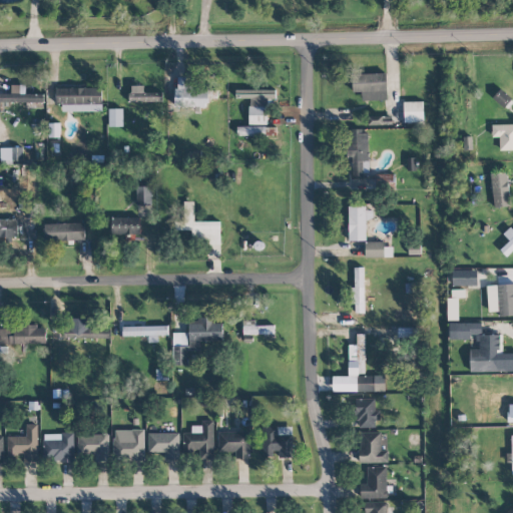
[(387,73),(352,74),(352,92),(361,91),(361,100),(388,99),(387,73)]
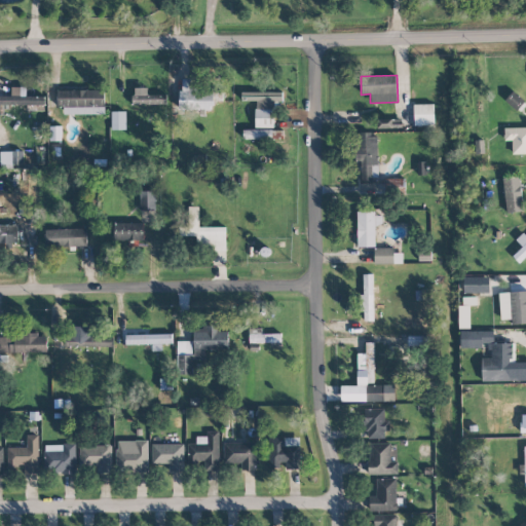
[(180,110),(213,111),(214,91),(201,90),(201,80),(181,80),(180,110)]
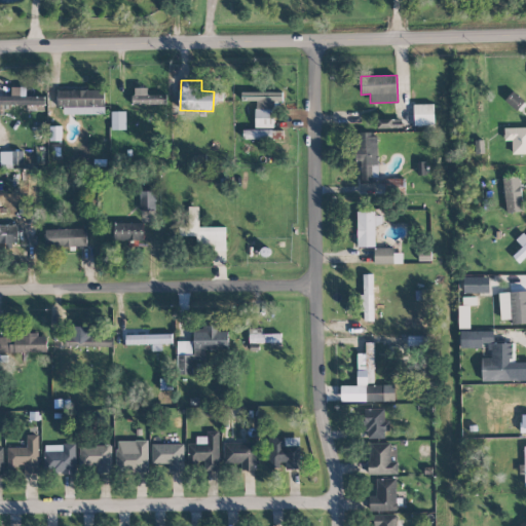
[(0,105),(28,105),(27,110),(44,111),(45,97),(26,96),(26,87),(11,86),(11,96),(0,96),(0,105)]
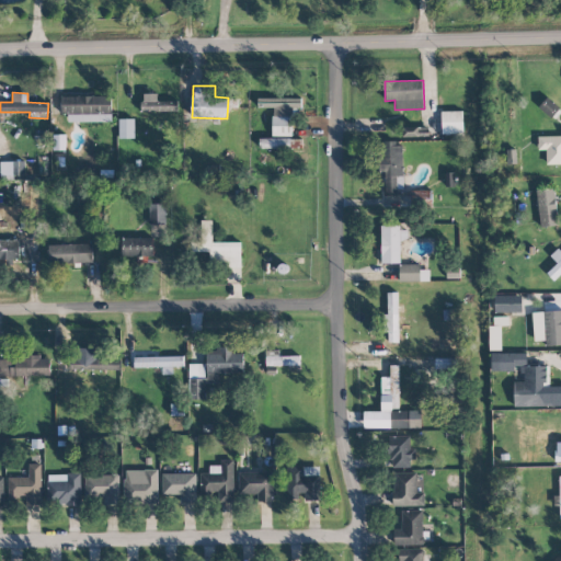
[(178,111),(178,101),(157,101),(157,93),(141,93),(141,111),(178,111)]
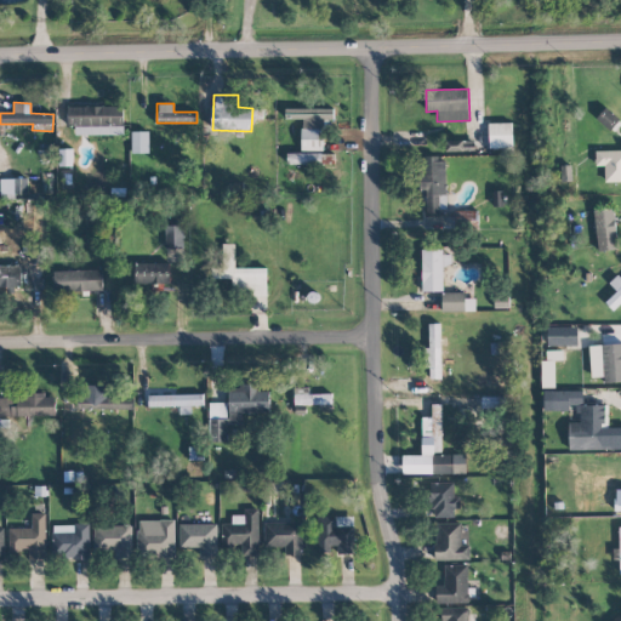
[(75,135),(124,135),(124,107),(68,106),(68,126),(75,126),(75,135)]
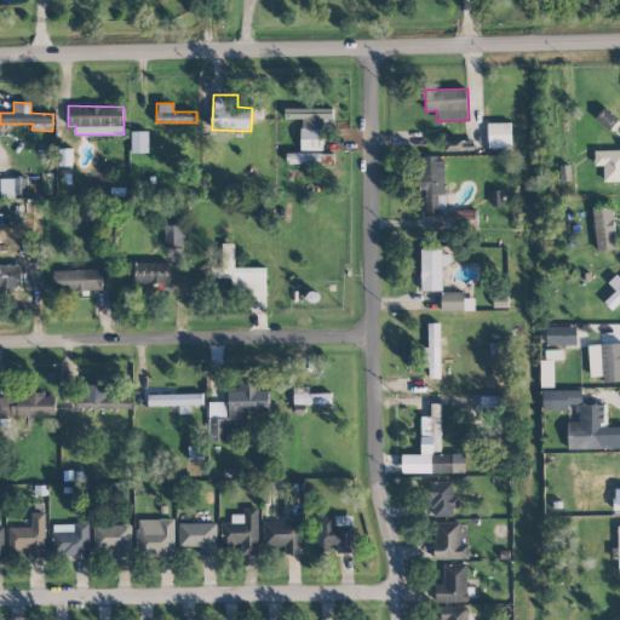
[(333,107),(285,108),(285,119),(300,118),(302,150),(322,149),(322,126),(333,126),(333,107)]
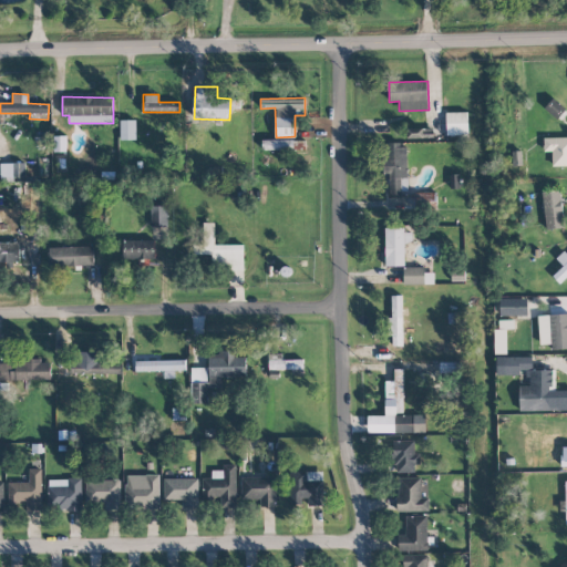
[(544,107),(557,119),(566,110),(553,98),(544,107)]
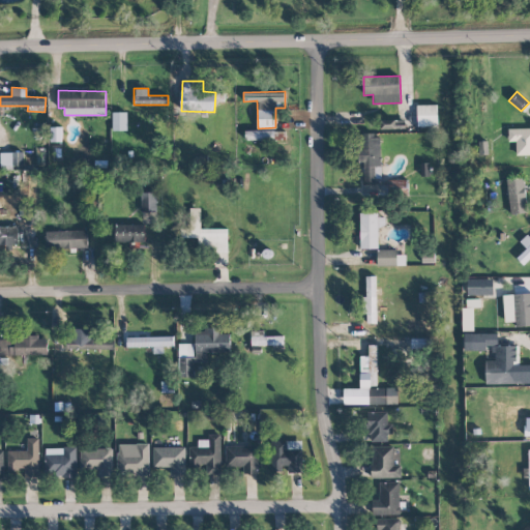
[(417,126),(438,125),(437,105),(417,105),(417,126)]
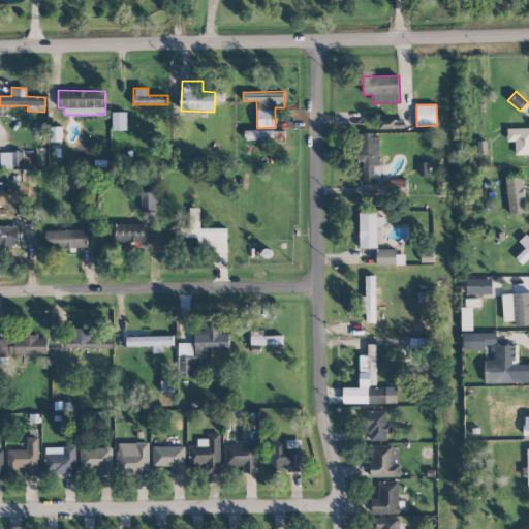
[(126,112),(112,112),(113,130),(127,130),(126,112)]
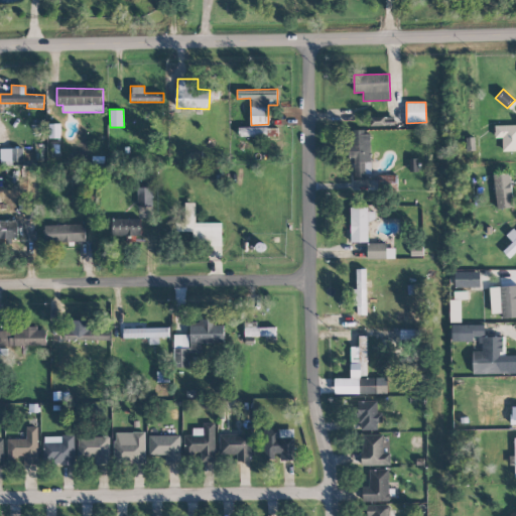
[(371,125),(395,125),(395,117),(371,117),(371,125)]
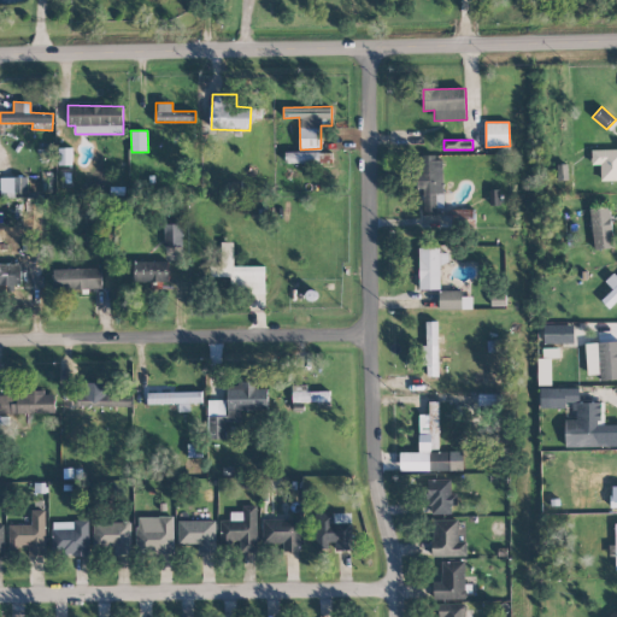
[(60,165),(74,164),(72,147),(59,148),(60,165)]
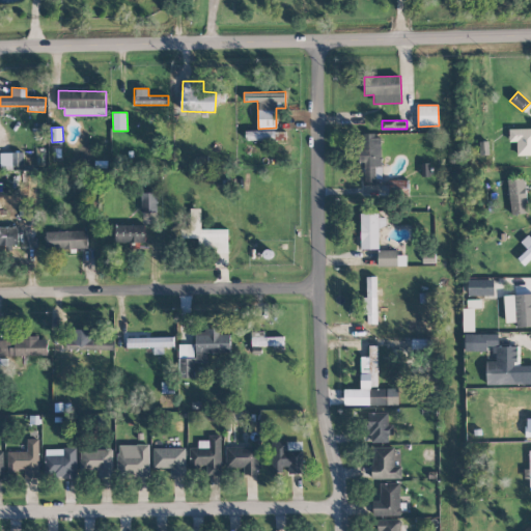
[(518,155),(530,155),(530,128),(509,129),(509,141),(518,141),(518,155)]
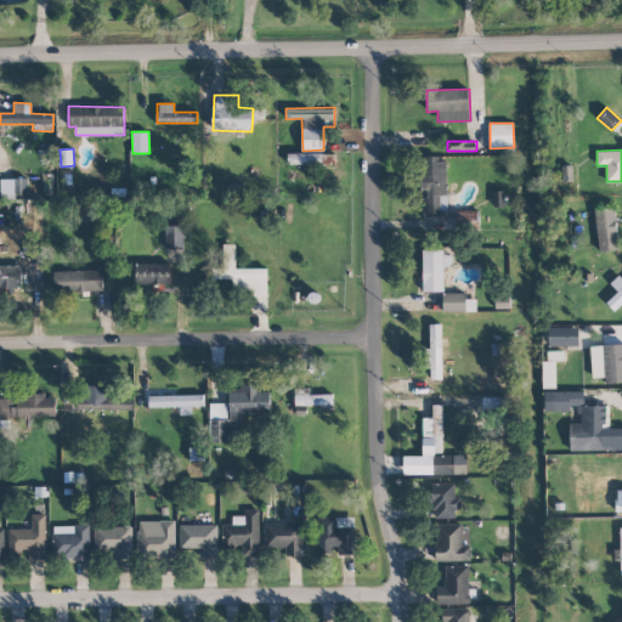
[(322,164),(322,153),(287,152),(287,164),(322,164)]
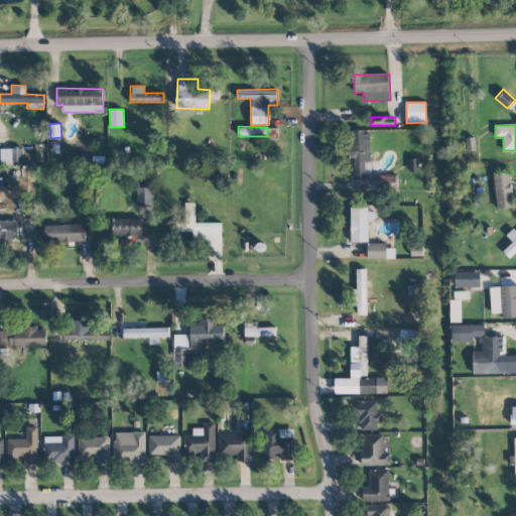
[(354,176),(371,176),(370,131),(352,131),(354,176)]
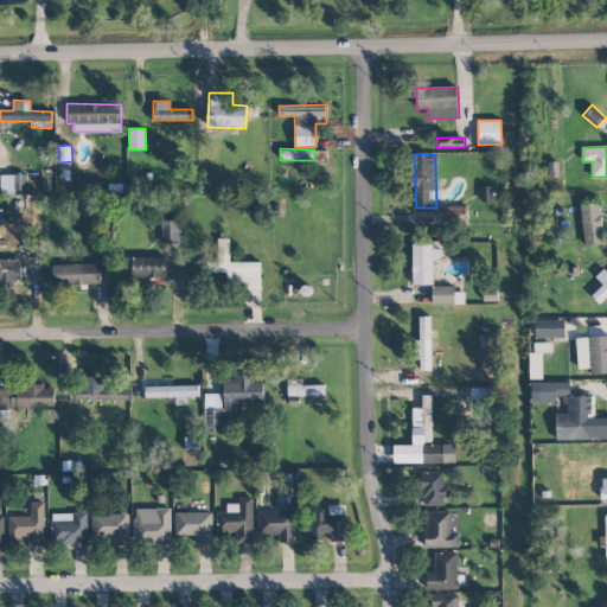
[(26,190),(26,174),(1,174),(0,190),(26,190)]
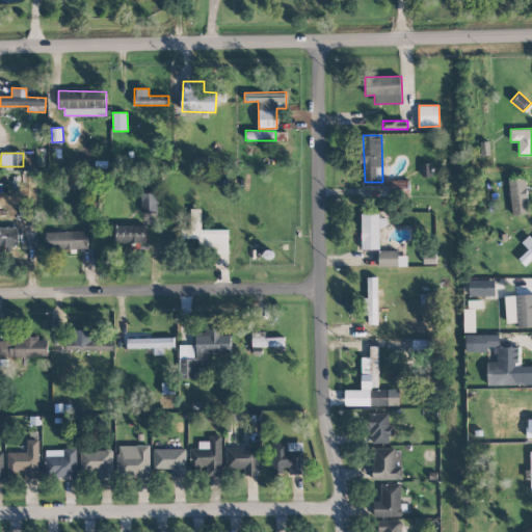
[(431,163),(422,163),(423,176),(431,176),(431,163)]
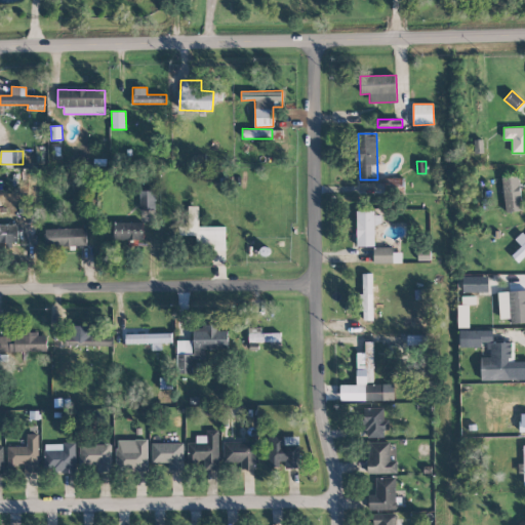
[(523,210),(518,175),(501,177),(507,212),(523,210)]
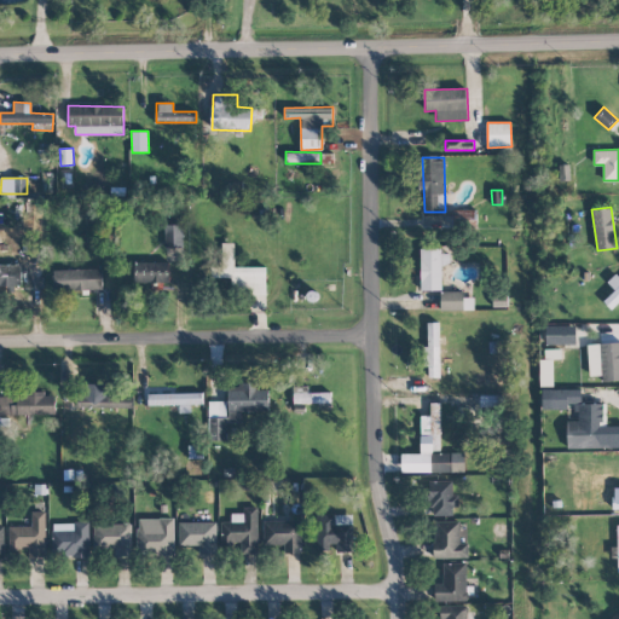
[(183,224),(165,224),(165,247),(183,247),(183,224)]
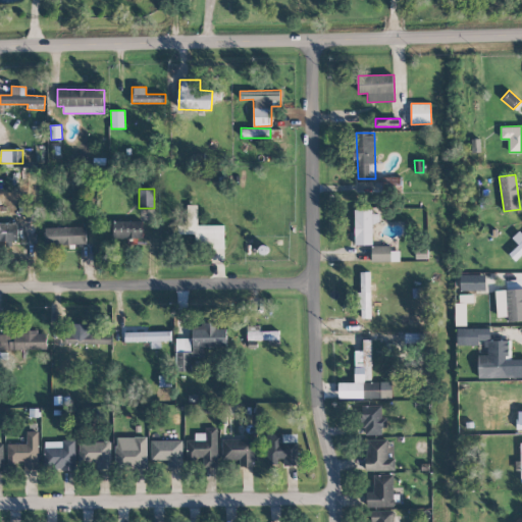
[(18,223),(5,222),(5,210),(0,210),(0,232),(0,241),(17,241),(18,223)]
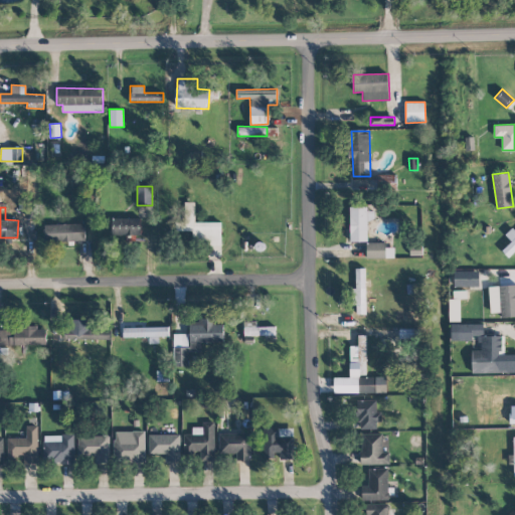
[(367,220),(374,220),(374,207),(349,208),(350,241),(367,241),(367,220)]
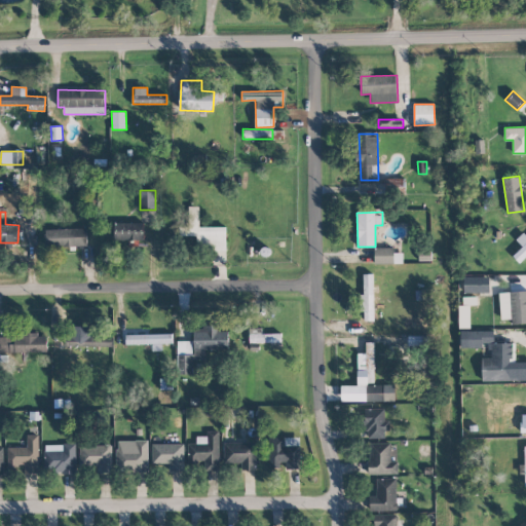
[(226,227),(198,227),(198,217),(188,217),(188,225),(181,225),(181,235),(197,235),(197,246),(212,246),(212,251),(226,251),(226,227)]
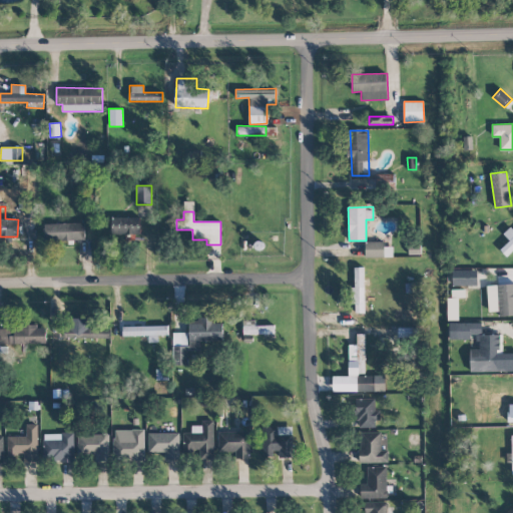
[(140,217),(110,216),(110,233),(140,234),(140,217)]
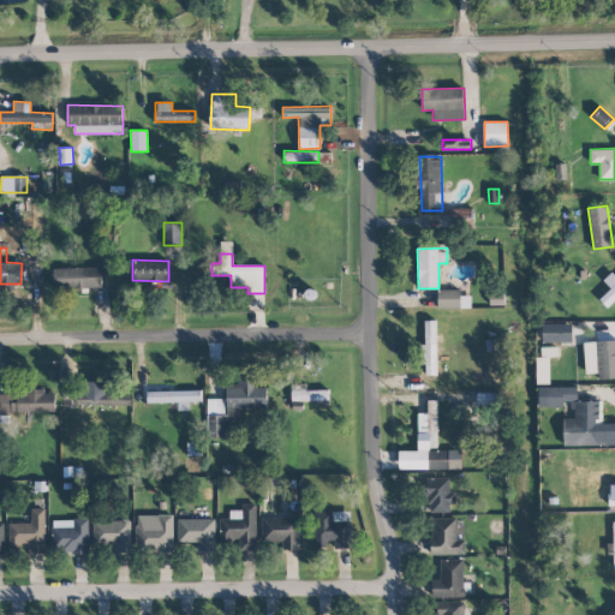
[(102,287),(101,267),(53,268),(54,288),(102,287)]
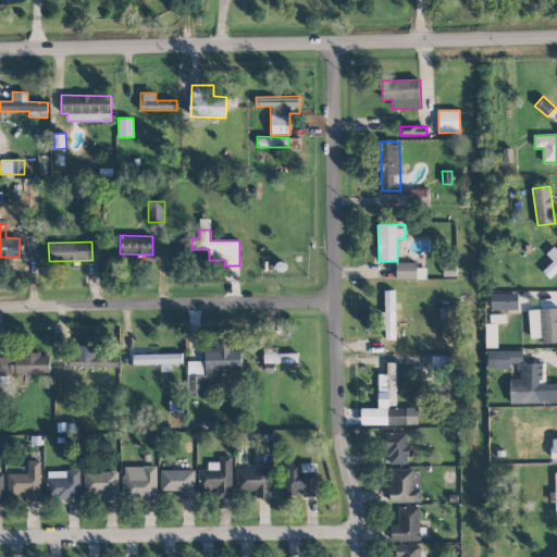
[(556,249),(554,246),(546,254),(553,261),(543,271),(549,277),(556,270),(556,249)]
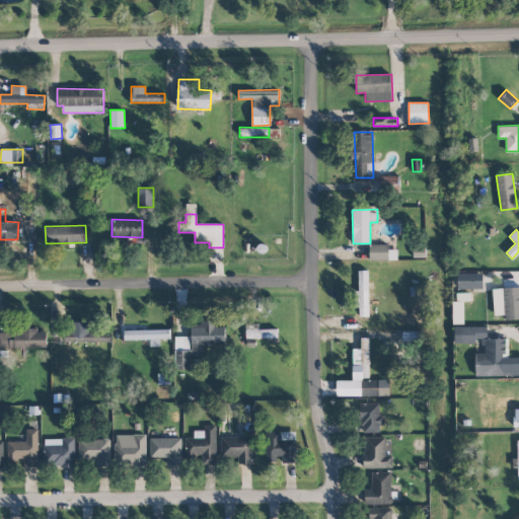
[(389,244),(369,244),(370,260),(397,260),(397,249),(389,249),(389,244)]
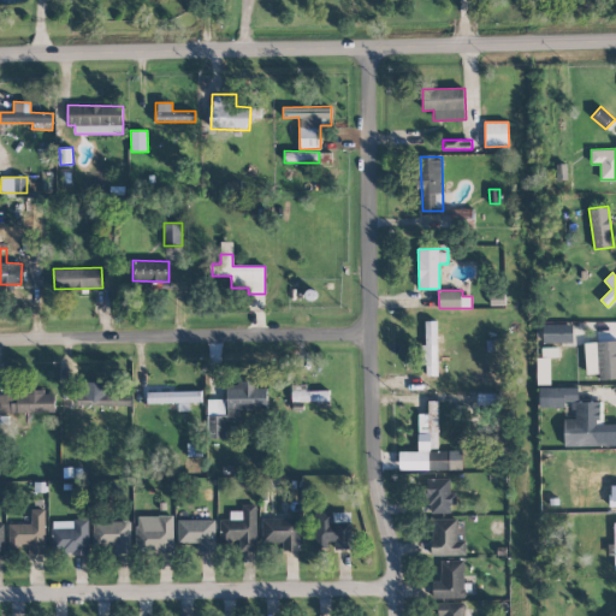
[(438,375),(437,321),(425,321),(426,345),(420,345),(420,365),(426,365),(426,375),(438,375)]
